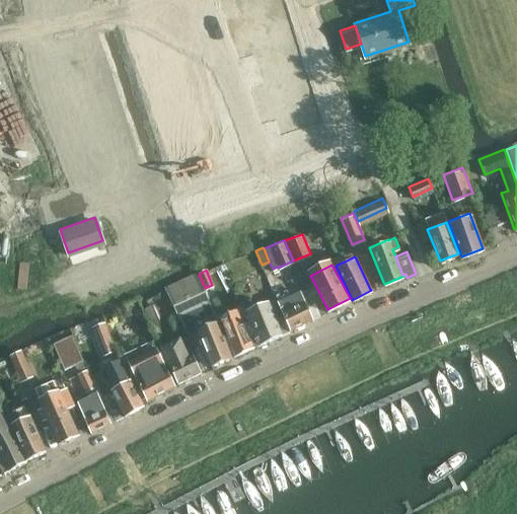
[(216,319),(197,274),(165,289),(187,335),(192,333),(197,329),(196,328),(216,319)]
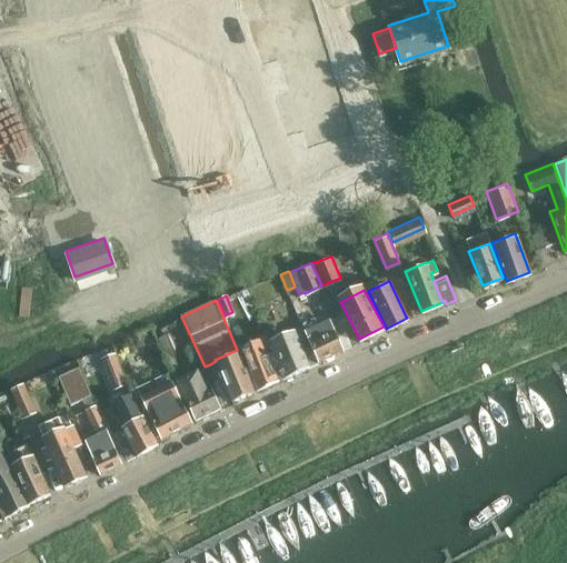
[(342,349),(329,318),(304,329),(317,360),(342,349)]
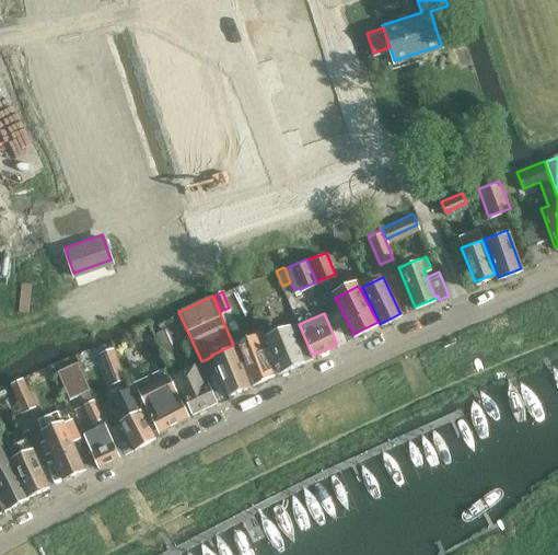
[(280,370),(268,340),(265,334),(260,324),(232,337),(240,353),(252,383),(277,371),(280,370)]
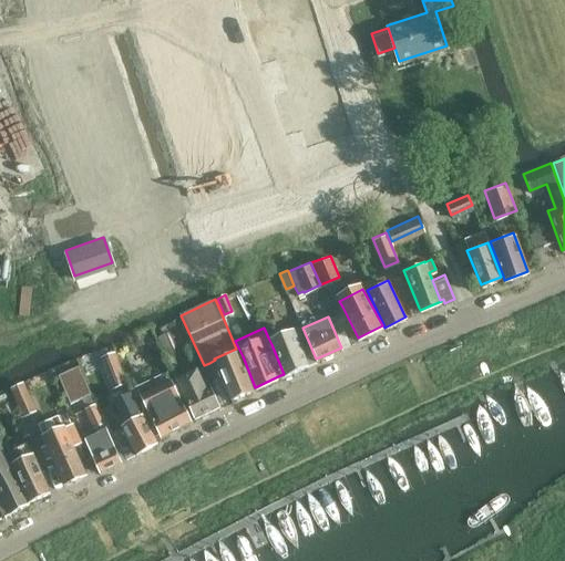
[(307,364),(291,328),(268,338),(271,344),(284,374),(307,364)]
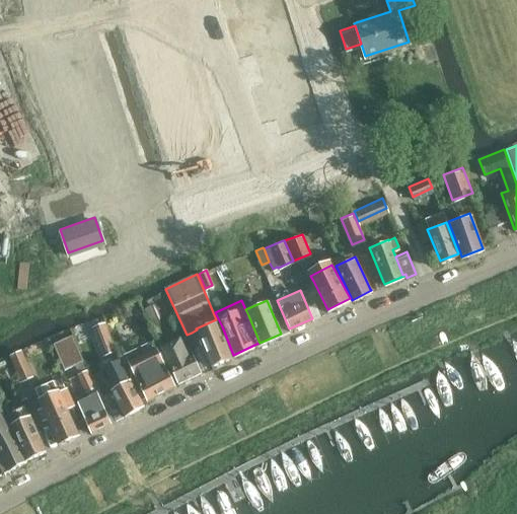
[(161,316),(153,301),(142,307),(150,322),(161,316)]
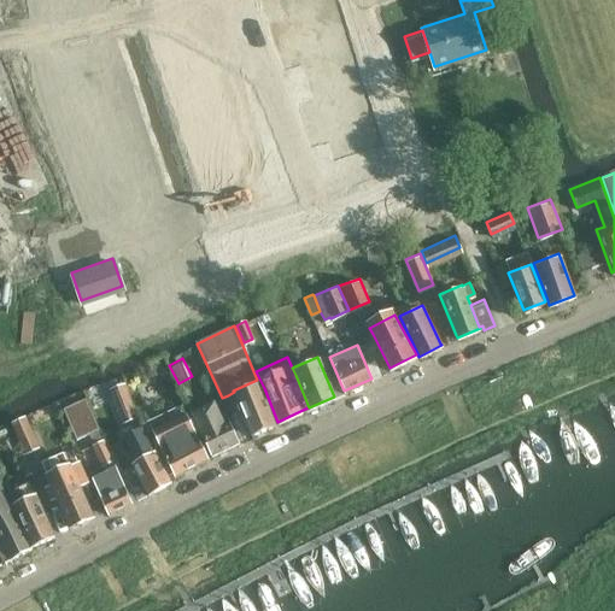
[(275,422),(257,380),(233,391),(234,392),(251,433),(275,422)]
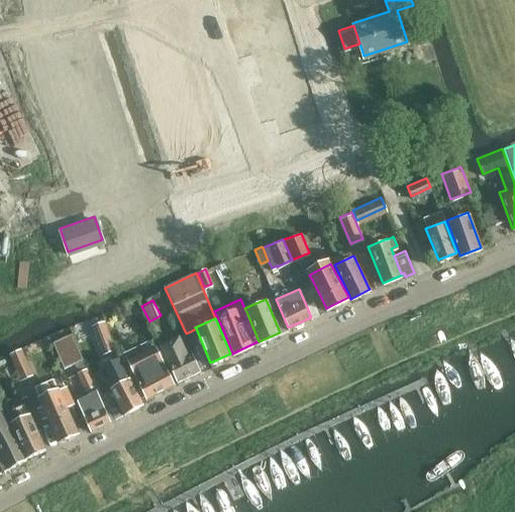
[(115,345),(103,319),(91,324),(103,350),(115,345)]
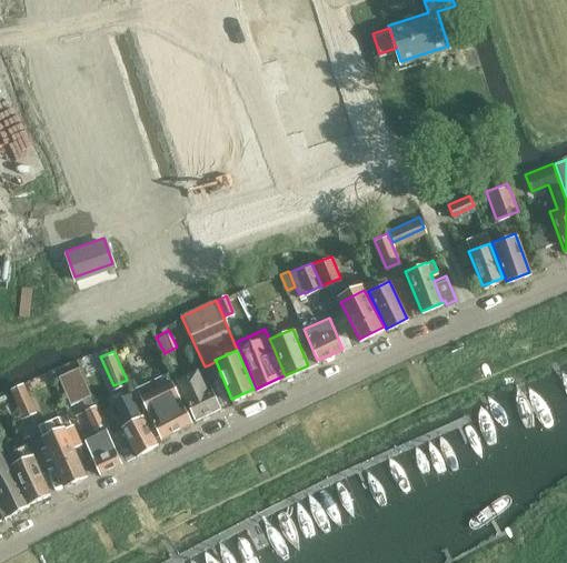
[(90,393),(78,365),(57,374),(69,402),(90,393)]
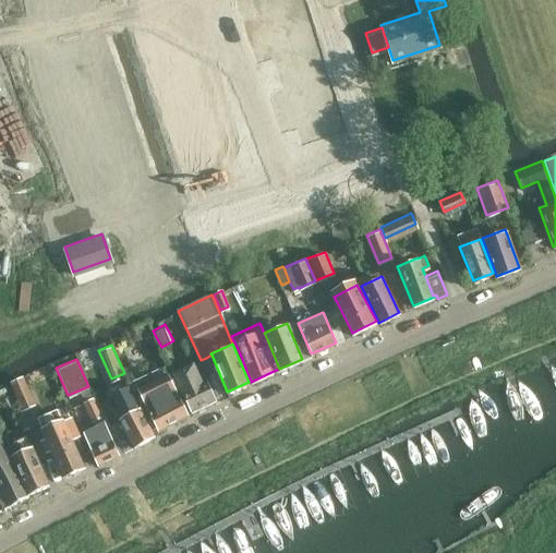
[(215,399),(207,382),(203,384),(193,363),(173,372),(191,410),(215,399)]
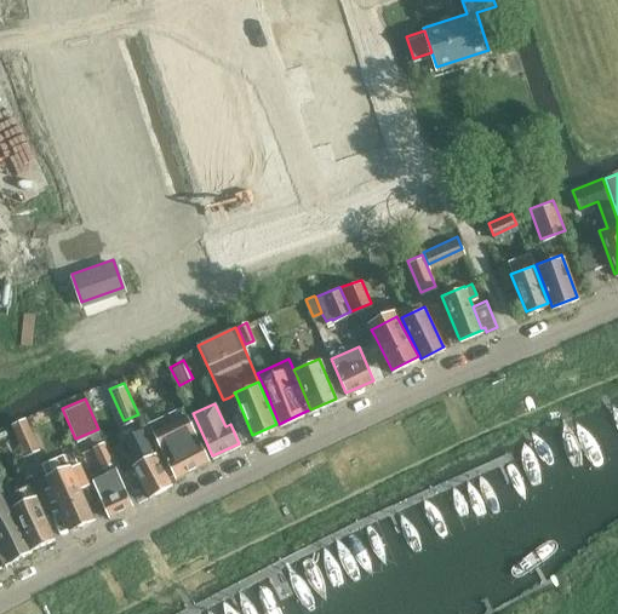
[(209,458),(183,407),(143,426),(161,462),(166,459),(175,477),(210,459),(209,458)]
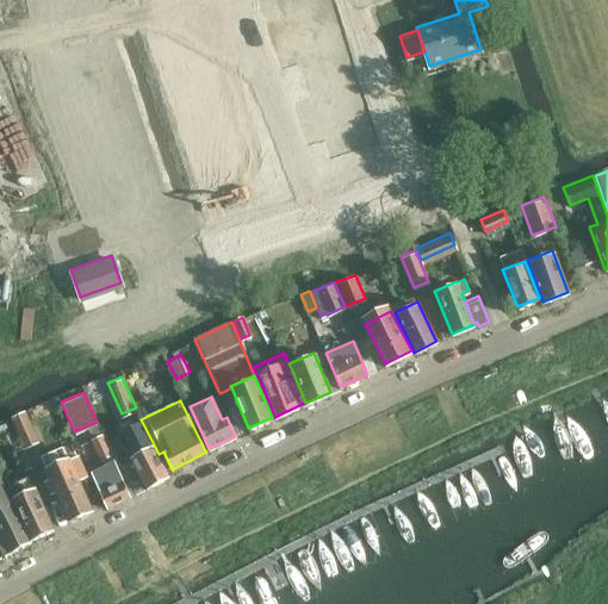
[(38,440),(25,410),(12,416),(25,446),(38,440)]
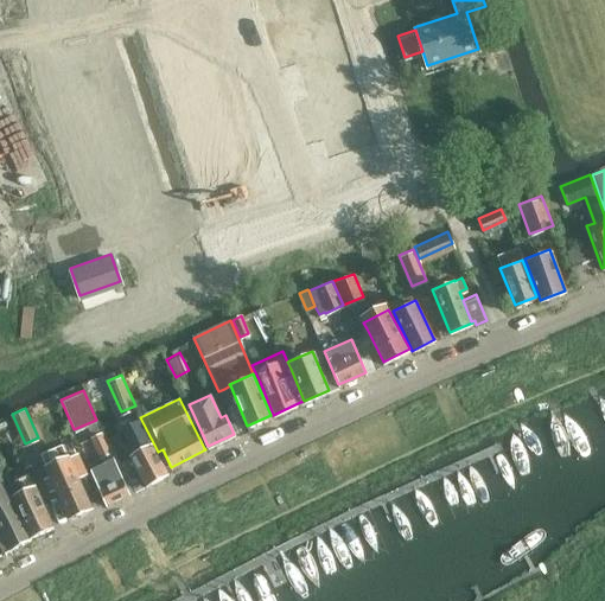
[(165,471),(139,419),(116,430),(132,461),(144,484),(166,473),(165,471)]
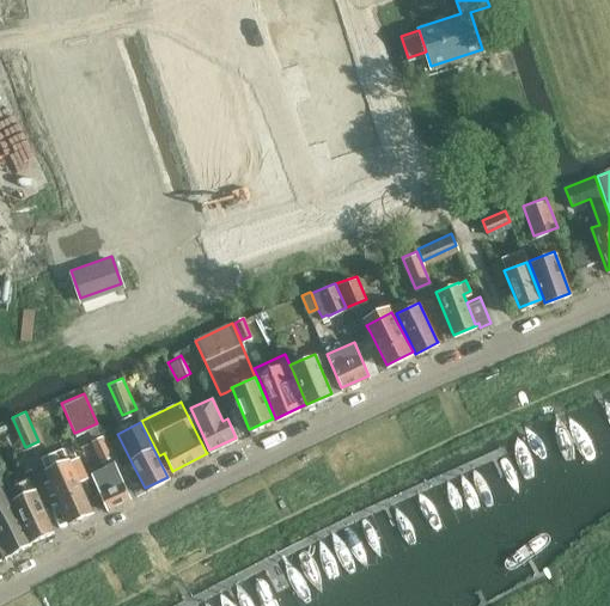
[(130,495),(115,461),(114,459),(102,433),(90,439),(101,460),(102,460),(104,466),(90,473),(104,503),(107,507),(130,496),(130,495)]
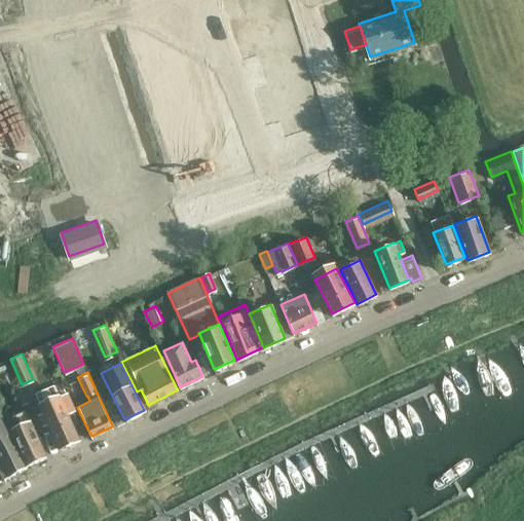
[(21,385),(12,389),(15,397),(24,394),(21,385)]
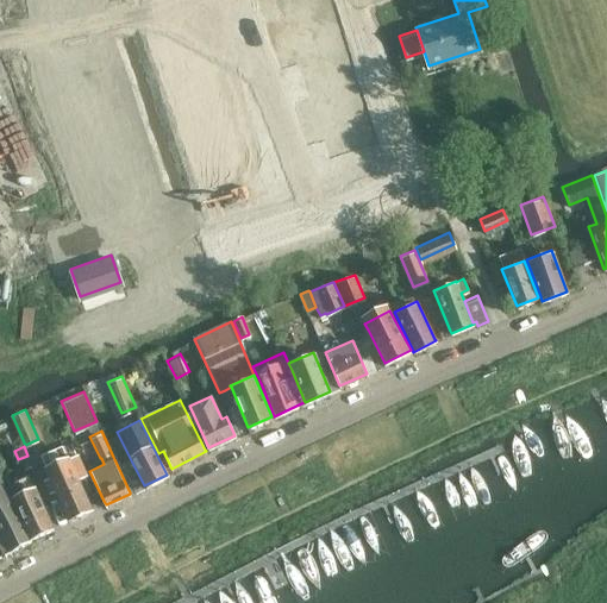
[(45,466),(50,477),(55,490),(68,516),(67,517),(68,519),(92,508),(92,507),(91,507),(86,496),(94,491),(85,472),(86,472),(76,452),(45,466)]
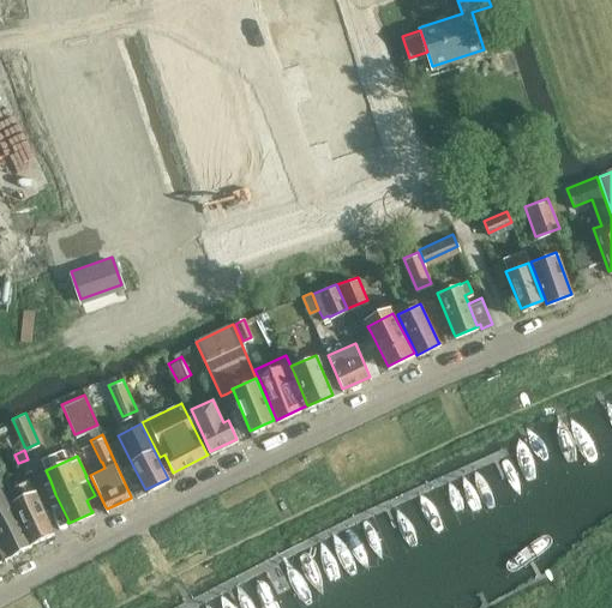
[(33,468),(29,459),(22,463),(25,471),(33,468)]
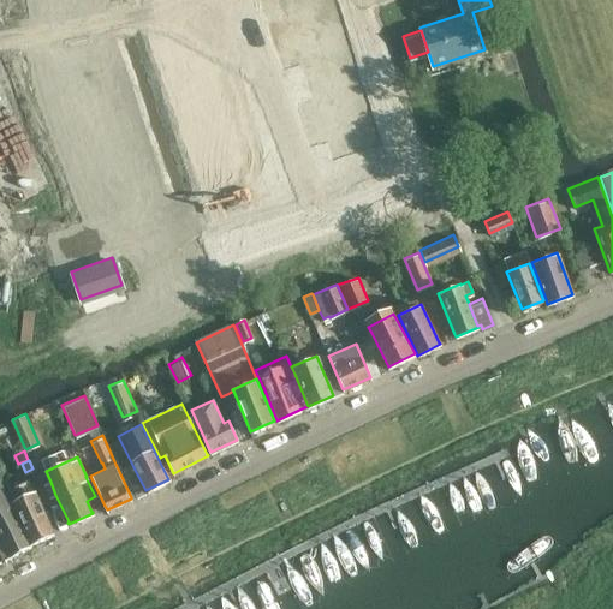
[(52,531),(34,490),(28,477),(6,487),(12,500),(12,501),(30,543),(53,533),(52,531)]
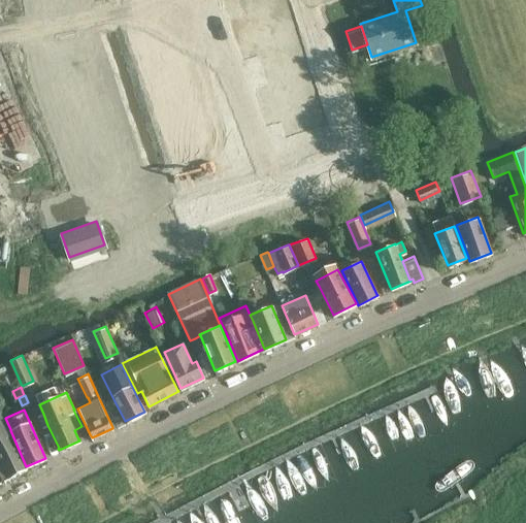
[(26,468),(0,414),(0,472),(3,480),(26,468)]
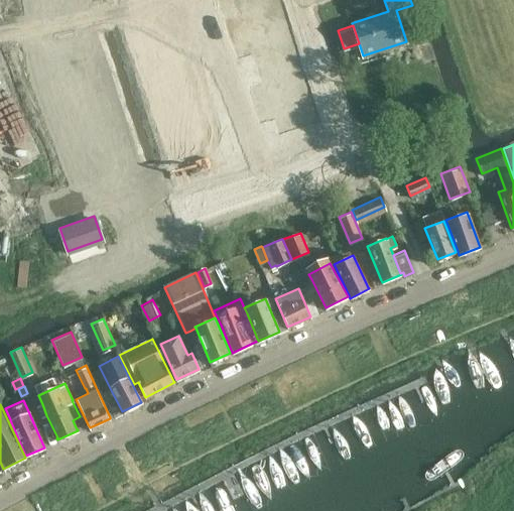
[(42,417),(46,415),(42,404),(37,406),(42,417)]
